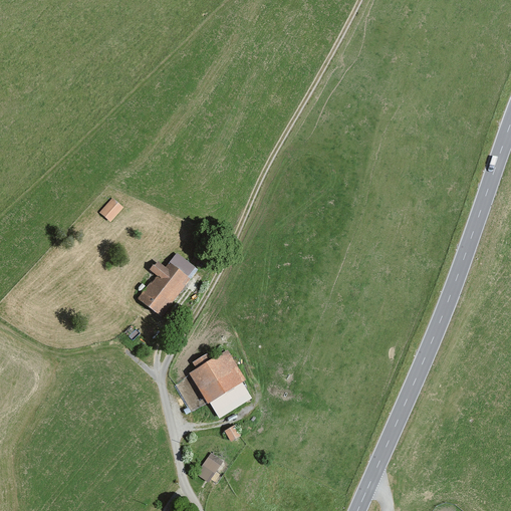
[(123,207),(112,197),(99,212),(110,222),(123,207)]
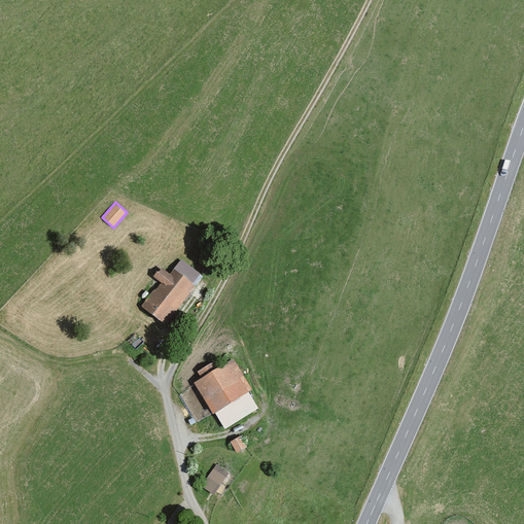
[(199,273),(181,259),(170,274),(160,266),(152,276),(160,282),(141,306),(165,324),(196,285),(191,282),(199,273)]
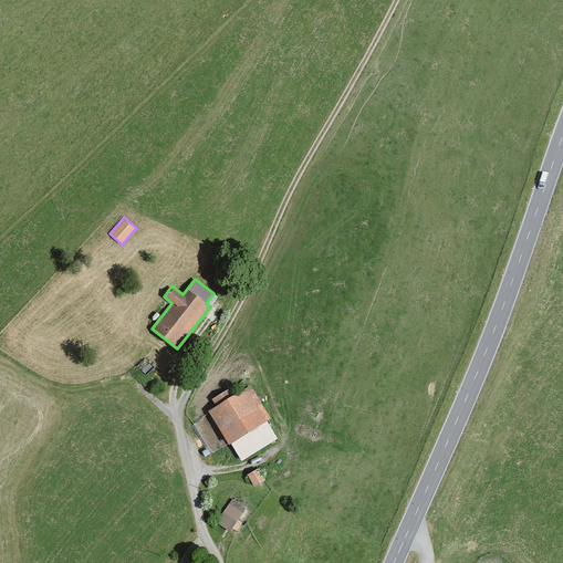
[(270,419),(250,384),(232,395),(229,388),(212,398),(217,405),(209,409),(228,444),(270,419)]
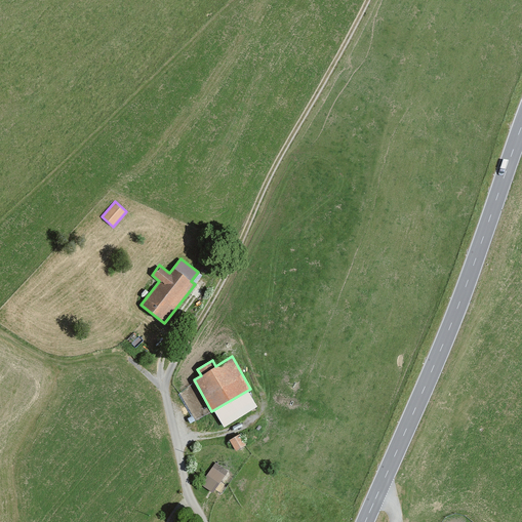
[(245,444),(239,434),(229,439),(235,450),(245,444)]
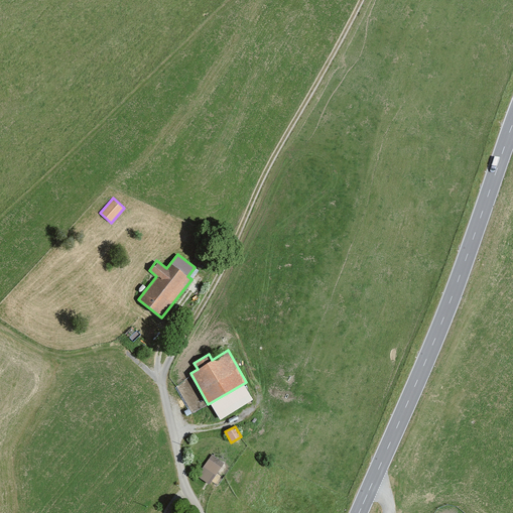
[(221,465),(210,458),(199,475),(210,482),(221,465)]
